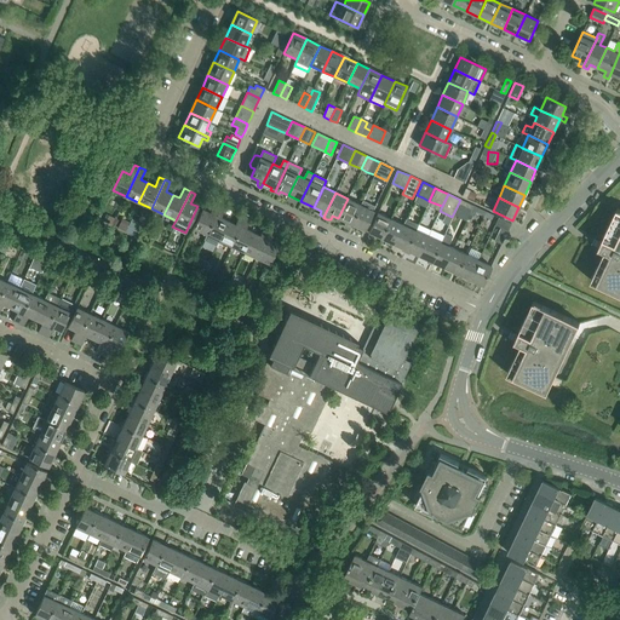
[(361,205),(348,199),(338,218),(345,222),(344,225),(345,228),(349,230),(351,224),(361,205)]
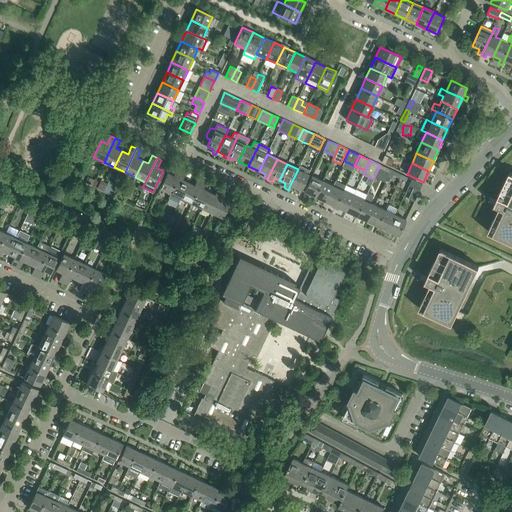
[(290,185),(300,190),(310,170),(299,165),(298,169),(290,185)]
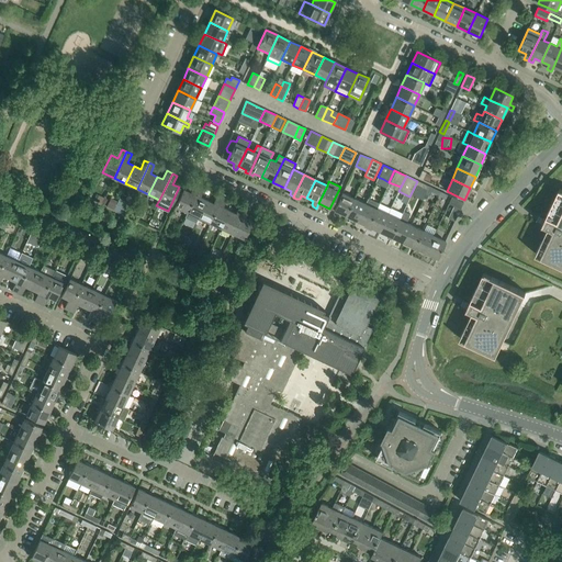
[(187,212),(199,186),(194,183),(190,192),(183,189),(176,206),(187,212)]
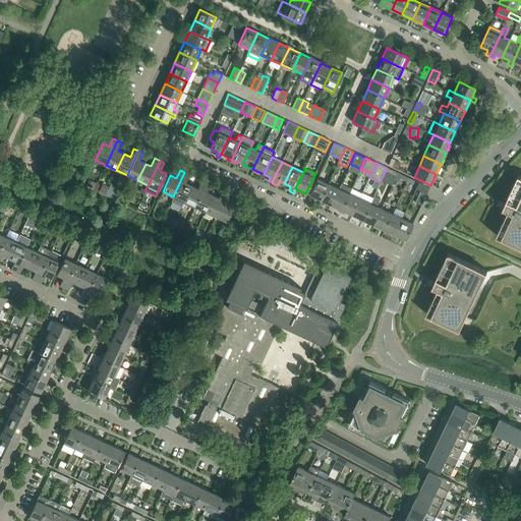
[(173,196),(171,200),(182,206),(183,201),(191,185),(185,182),(189,174),(184,172),(173,196)]
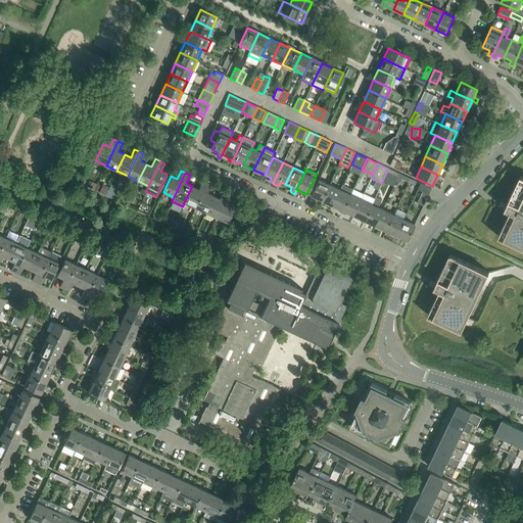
[(408,182),(410,178),(399,174),(396,180),(400,182),(401,180),(408,182)]
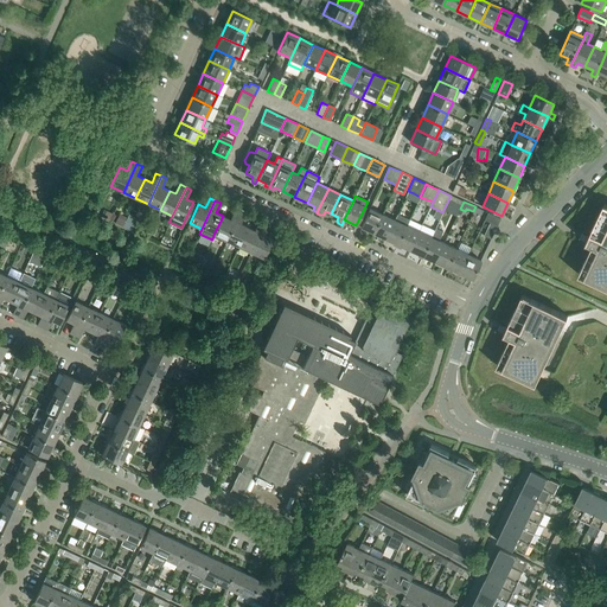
[(606,204),(605,204),(590,232),(585,230),(580,241),(586,243),(592,246),(579,275),(606,288),(606,204)]
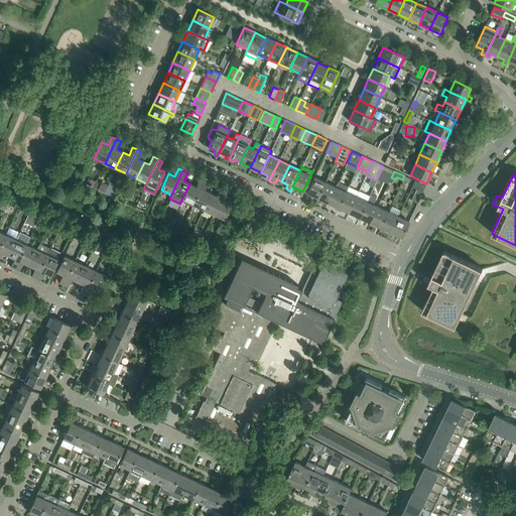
[(317,199),(325,182),(314,177),(306,194),(317,199)]
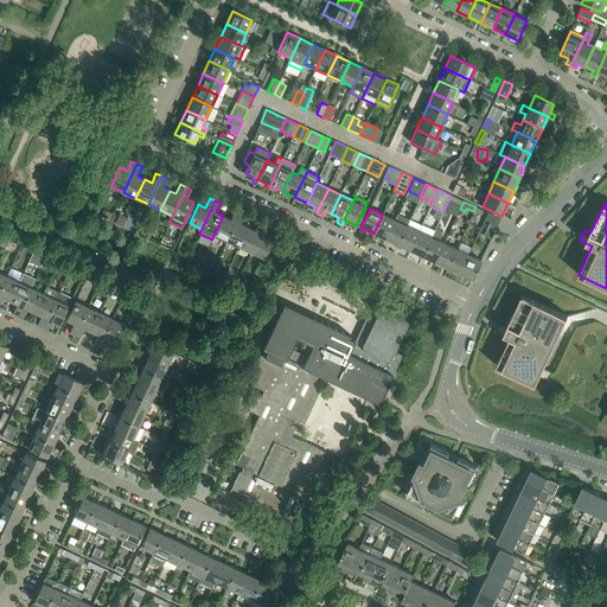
[(227,241),(240,212),(235,210),(230,219),(223,216),(213,235),(227,241)]
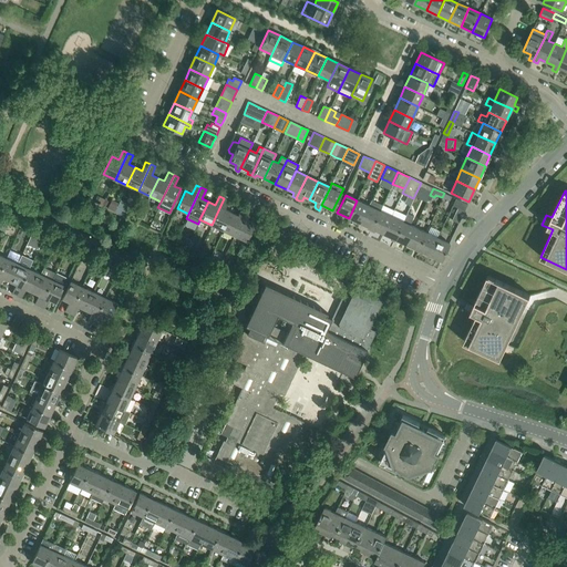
[(223,230),(232,213),(225,209),(229,200),(224,198),(212,225),(223,230)]
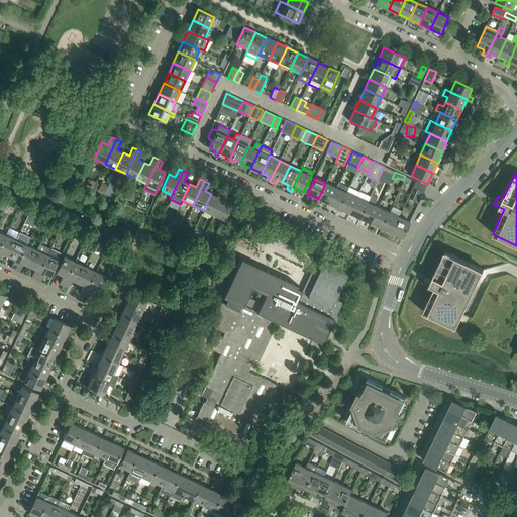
[(418,204),(426,186),(416,182),(413,187),(417,190),(412,201),(418,204)]
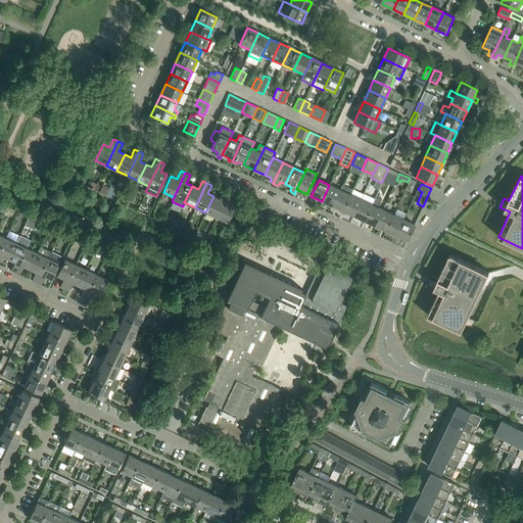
[(332,205),(339,189),(329,185),(322,201),(332,205)]
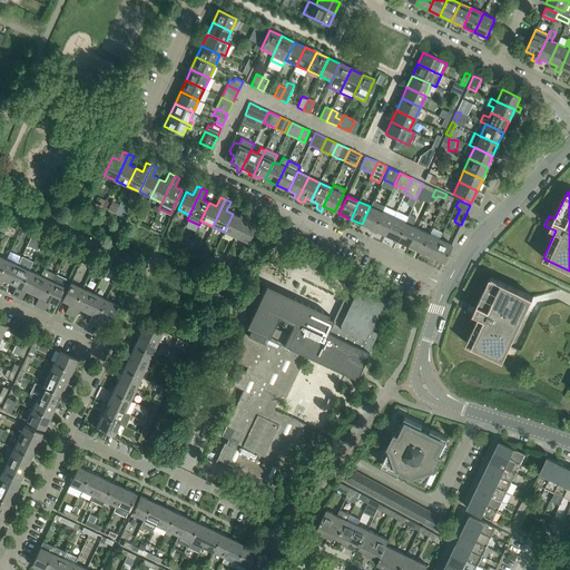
[(374,229),(382,212),(384,206),(373,202),(371,207),(370,206),(362,224),(374,229)]
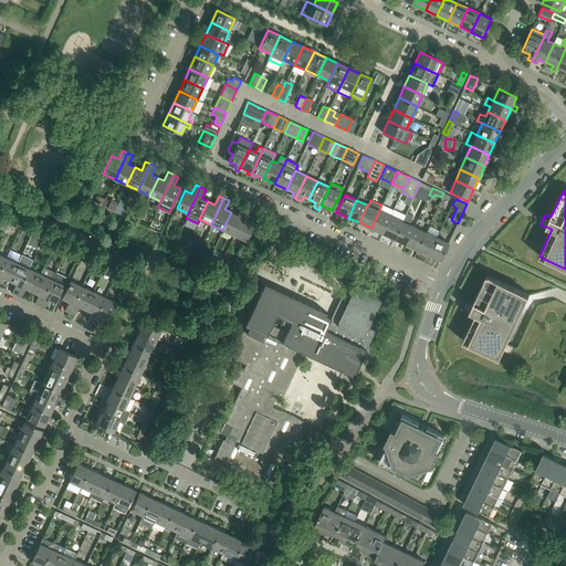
[(383,233),(390,216),(394,210),(383,205),(380,211),(379,210),(371,228),(383,233)]
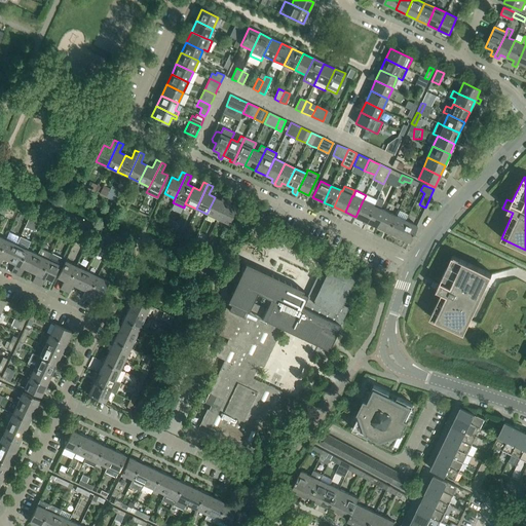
[(119,195),(109,191),(107,195),(117,200),(119,195)]
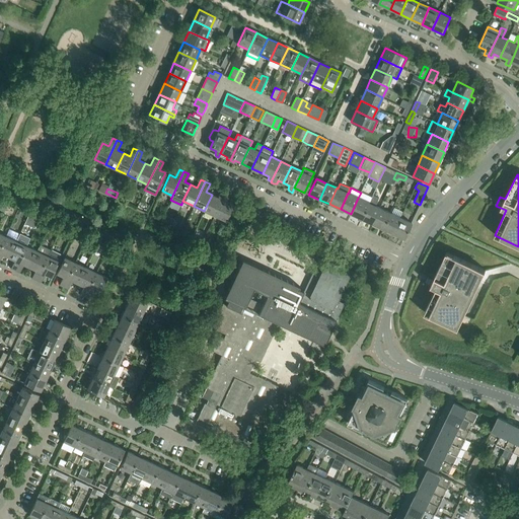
[(214,216),(226,191),(221,189),(218,197),(212,195),(204,211),(214,216)]
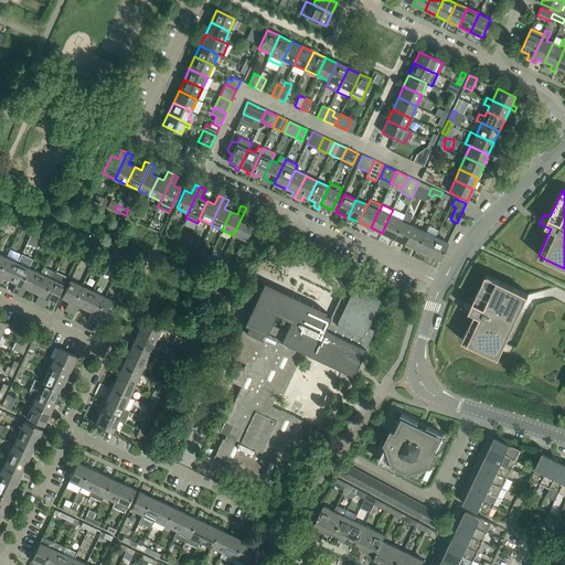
[(245,241),(254,222),(246,219),(251,210),(246,208),(233,235),(245,241)]
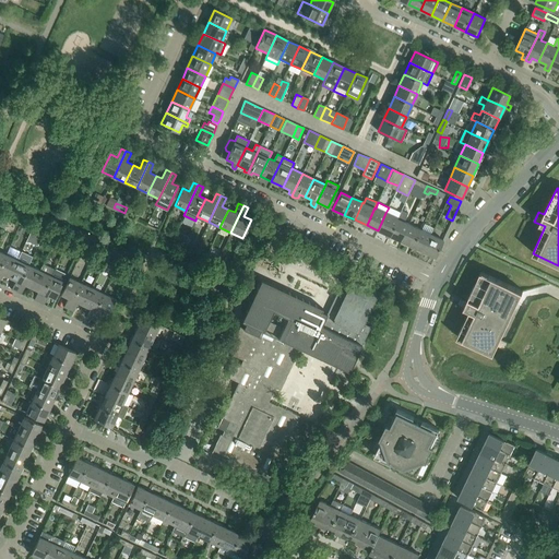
[(397,218),(401,212),(389,206),(387,213),(385,213),(378,230),(389,236),(397,218)]
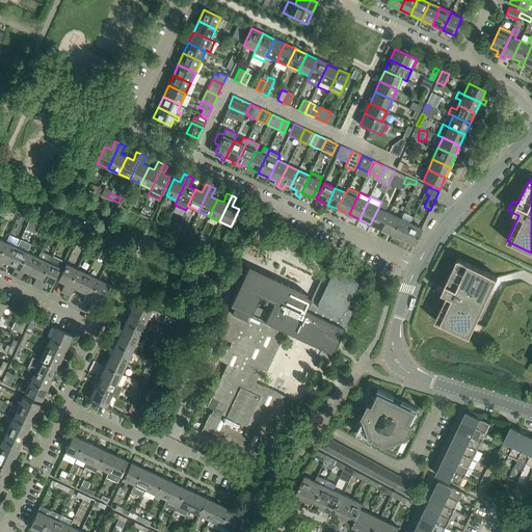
[(389,213),(378,208),(370,224),(381,230),(389,213)]
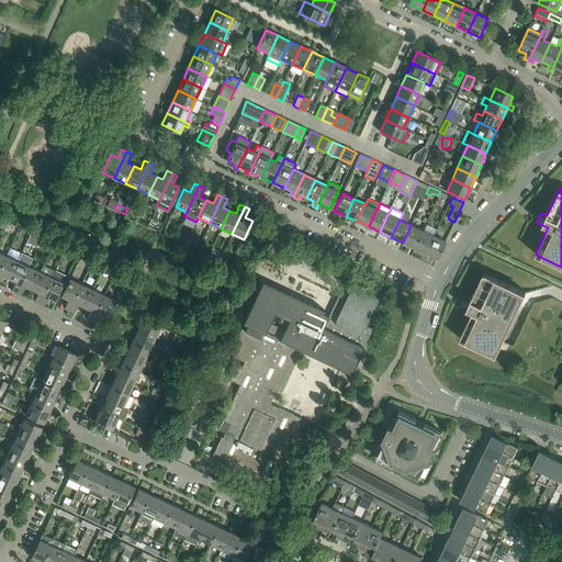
[(414,248),(423,231),(411,225),(403,243),(414,248)]
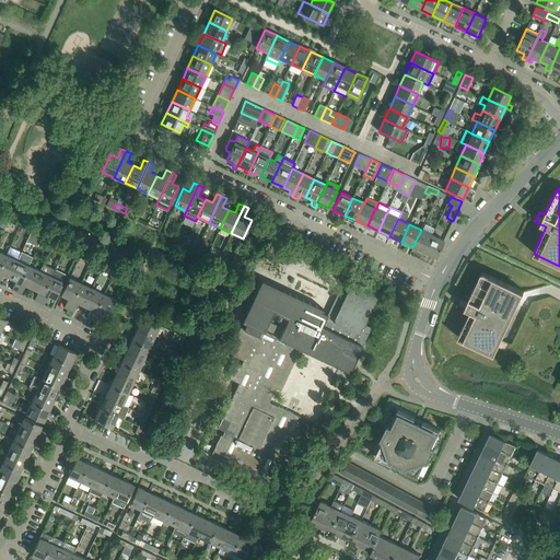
[(423,253),(432,234),(421,230),(412,247),(423,253)]
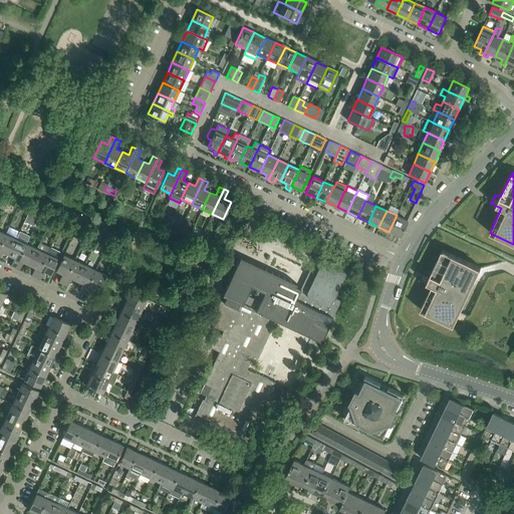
[(400,237),(408,220),(397,215),(389,232),(400,237)]
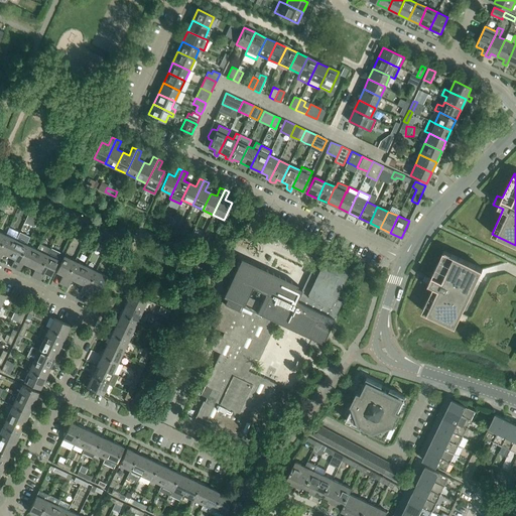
[(8,256),(16,240),(5,235),(0,245),(0,257),(2,253),(8,256)]
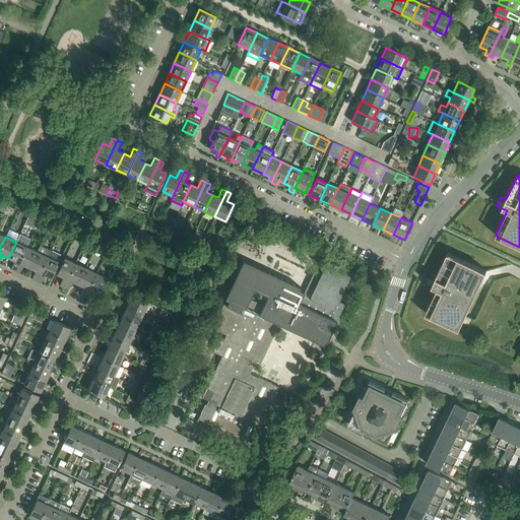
[(15,271),(26,246),(16,242),(8,258),(14,261),(10,269),(15,271)]
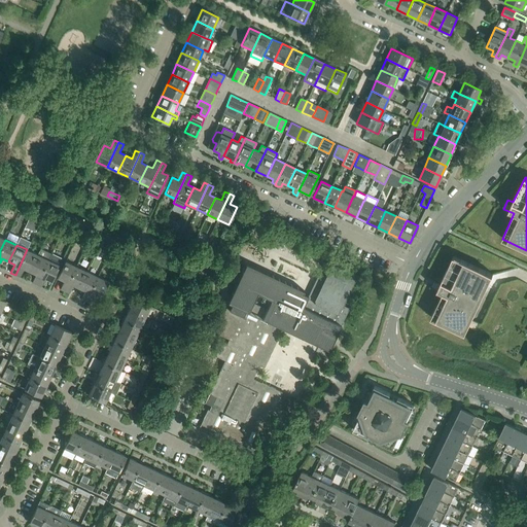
[(40,248),(37,254),(29,272),(35,274),(32,282),(36,284),(47,259),(50,253),(40,248)]
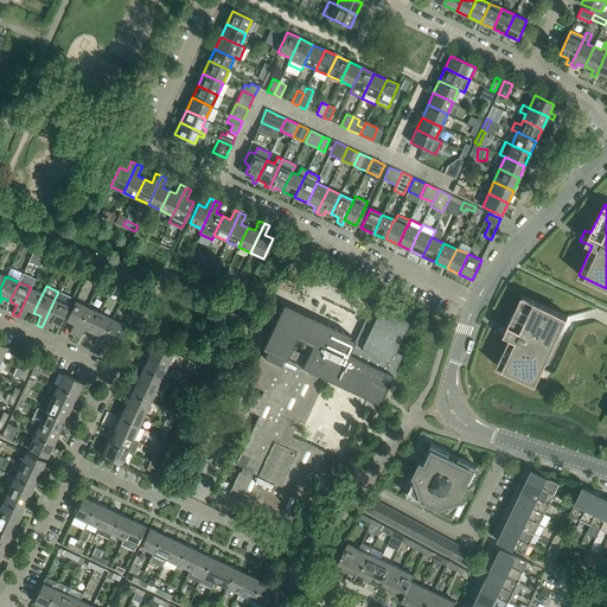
[(33,313),(43,293),(31,287),(18,317),(23,319),(27,310),(33,313)]
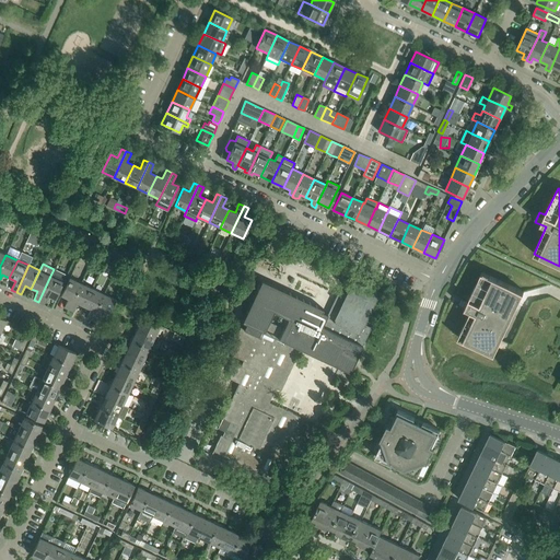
[(50,276),(38,302),(43,304),(47,295),(55,299),(62,281),(66,275),(54,269),(50,276)]
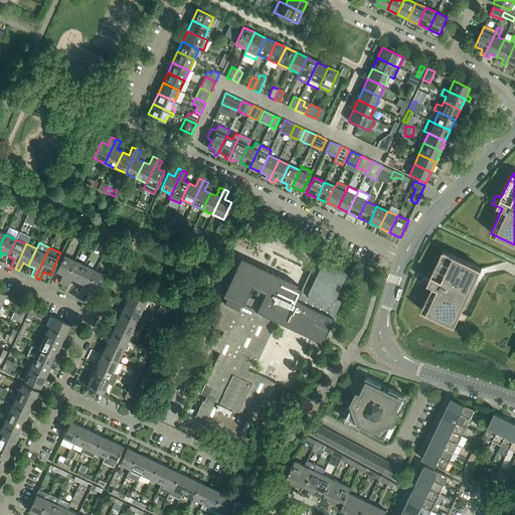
[(461,313),(482,268),(481,268),(444,249),(432,275),(426,273),(422,281),(427,284),(433,286),(421,311),(455,326),(458,320),(466,324),(469,317),(461,313)]
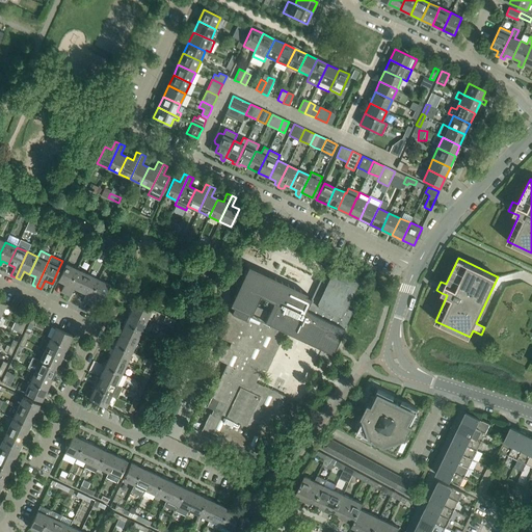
[(65,294),(77,269),(65,264),(57,281),(64,284),(60,292),(65,294)]
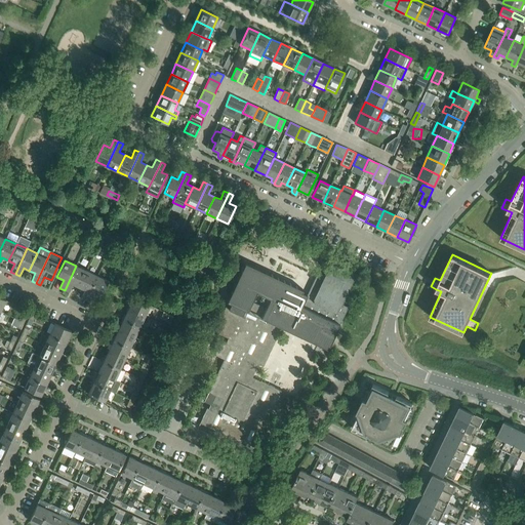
[(274,330),(277,323),(327,347),(335,328),(305,315),(308,310),(300,307),(308,292),(303,290),(304,287),(247,261),(228,301),(226,307),(226,306),(215,326),(216,326),(214,331),(228,337),(227,341),(221,339),(214,354),(220,357),(216,367),(214,371),(217,372),(208,391),(208,392),(223,398),(219,405),(216,411),(212,409),(207,407),(200,422),(214,429),(211,435),(241,448),(243,443),(258,450),(266,435),(260,432),(280,390),(278,389),(260,380),(260,379),(258,385),(250,380),(257,363),(263,365),(277,336),(272,333),(274,330)]
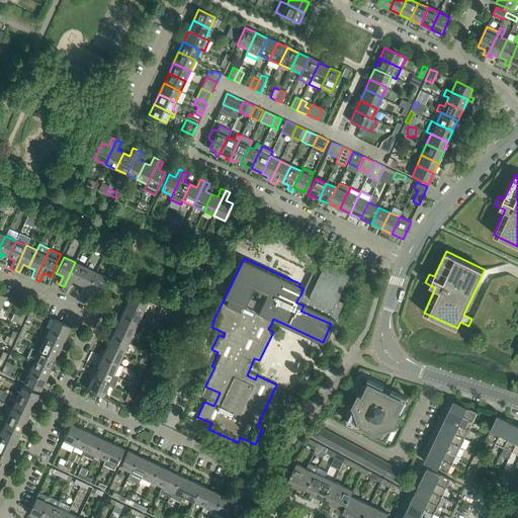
[(313,269),(303,290),(297,301),(304,305),(301,310),(333,325),(335,320),(343,303),(336,299),(350,269),(327,258),(321,272),(313,269)]
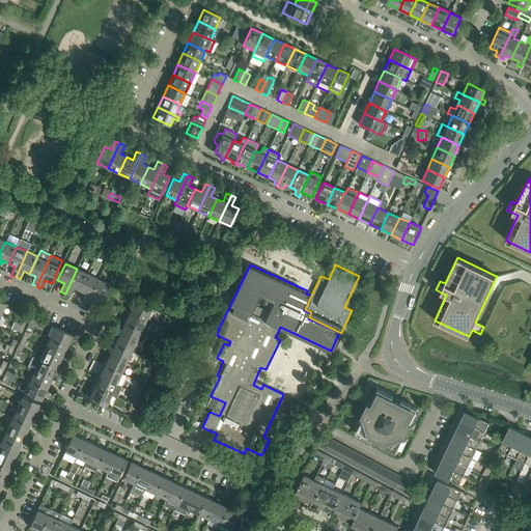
[(206,278),(208,272),(199,268),(196,273),(206,278)]
